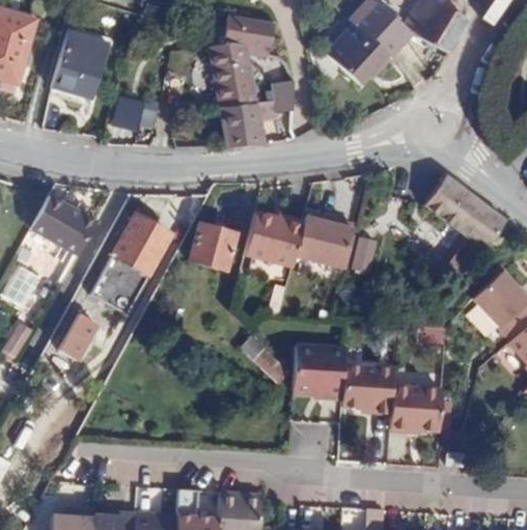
[(419,0),(407,24),(449,53),(469,19),(438,0),(419,0)]
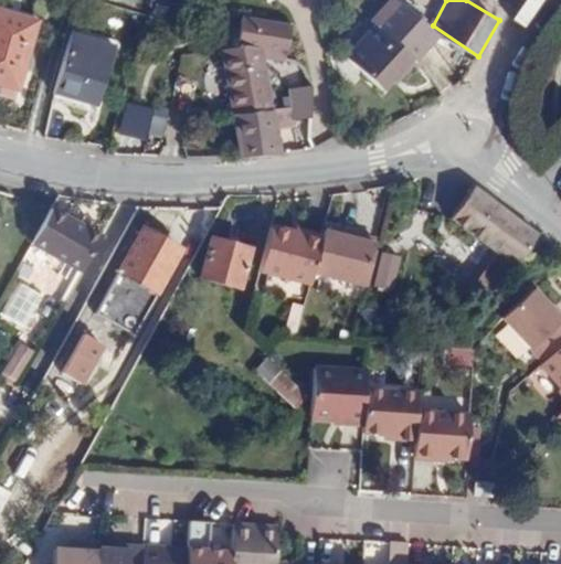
[(0,81),(3,83),(20,88),(40,20),(0,8),(0,81)]
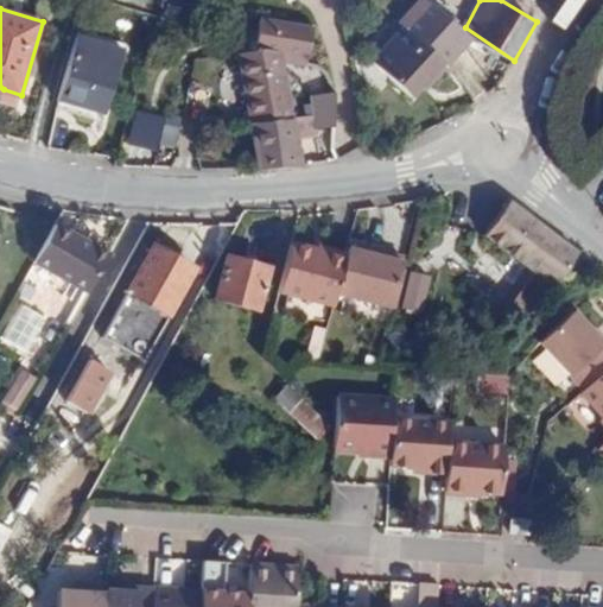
[(375,61),(413,96),(436,74),(439,77),(462,52),(420,13),(375,61)]
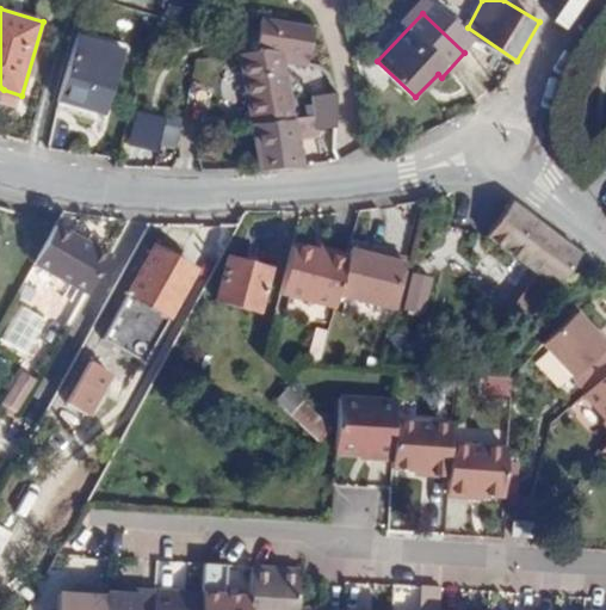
[(265,48),(283,50),(313,55),(317,25),(270,17),(265,48)]
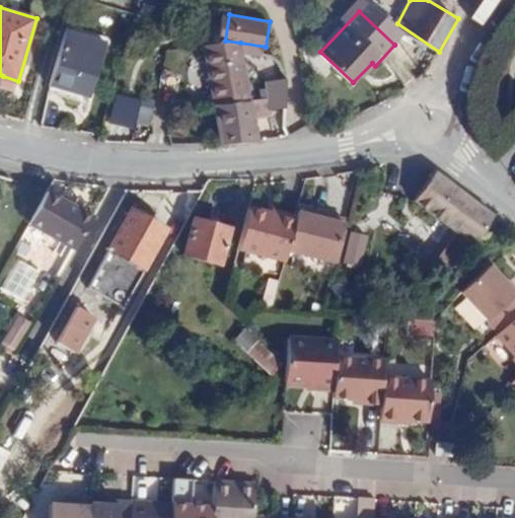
[(54,84),(90,95),(106,43),(69,31),(54,84)]
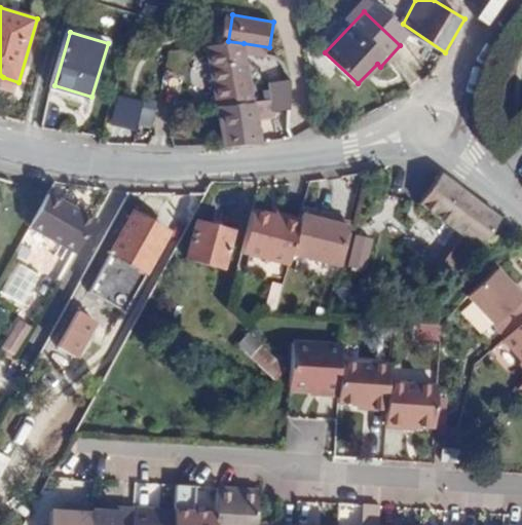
[(222,105),(254,102),(244,43),(213,46),(222,105)]
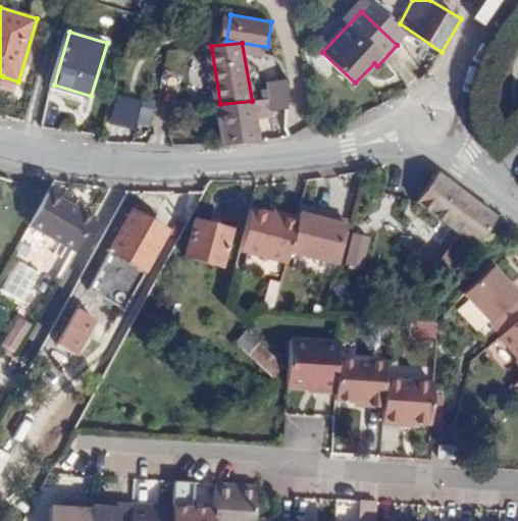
[(275,110),(289,108),(290,80),(271,83),(275,110)]
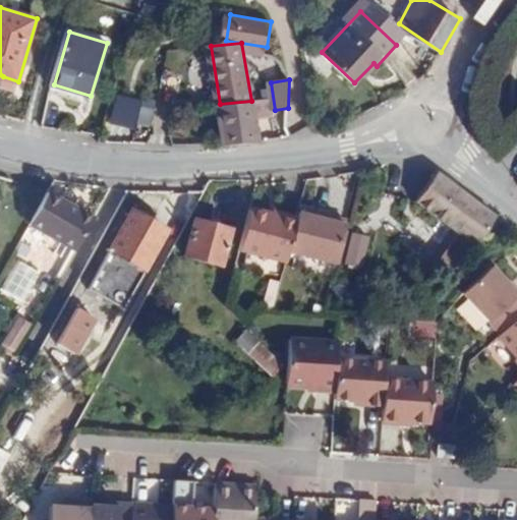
[(226,143),(259,139),(251,101),(220,104),(226,143)]
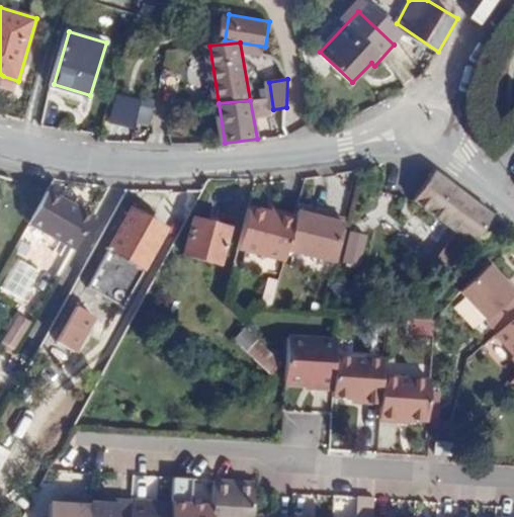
[(140,104),(138,124),(151,125),(152,105),(140,104)]
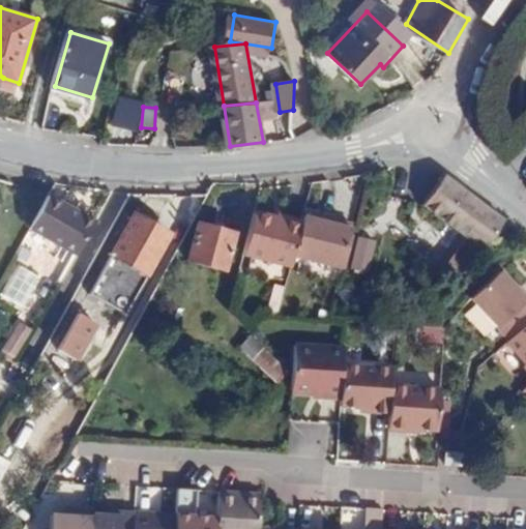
[(470,271),(507,219),(447,174),(441,181),(427,203),(465,231),(448,255),(470,271)]
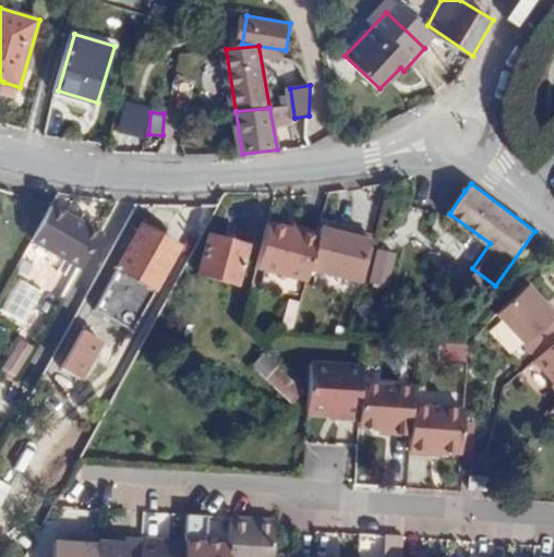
[(84,267),(103,233),(53,204),(33,239),(84,267)]
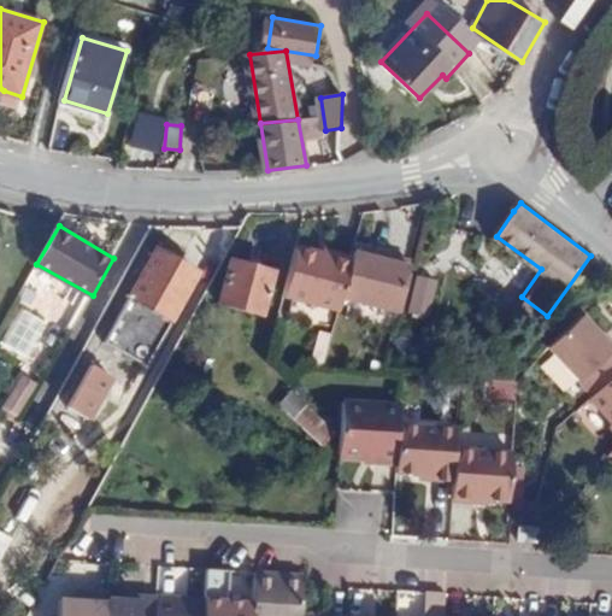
[(328,248),(301,241),(289,291),(346,304),(348,295),(357,256),(328,248)]
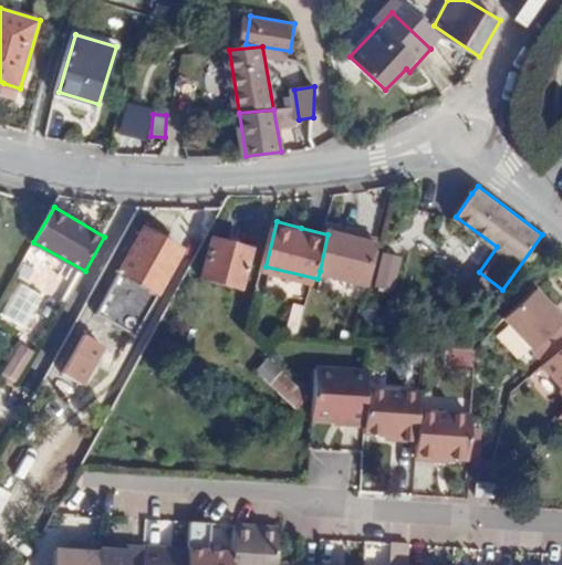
[(302,222),(301,228),(328,234),(330,229),(302,222)]
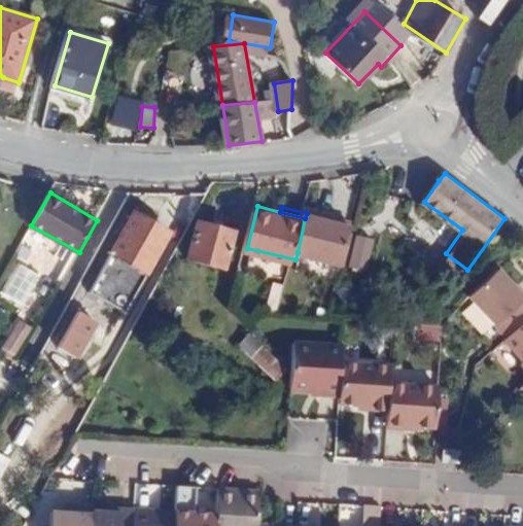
[(149,272),(172,233),(137,212),(114,252),(149,272)]
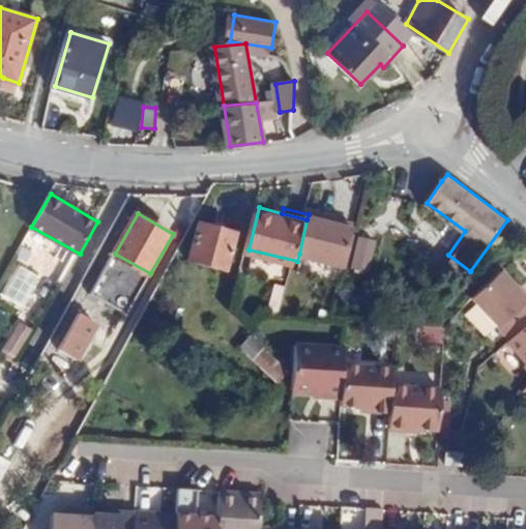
[(339,222),(309,214),(307,219),(299,254),(347,265),(358,222),(341,218),(339,222)]
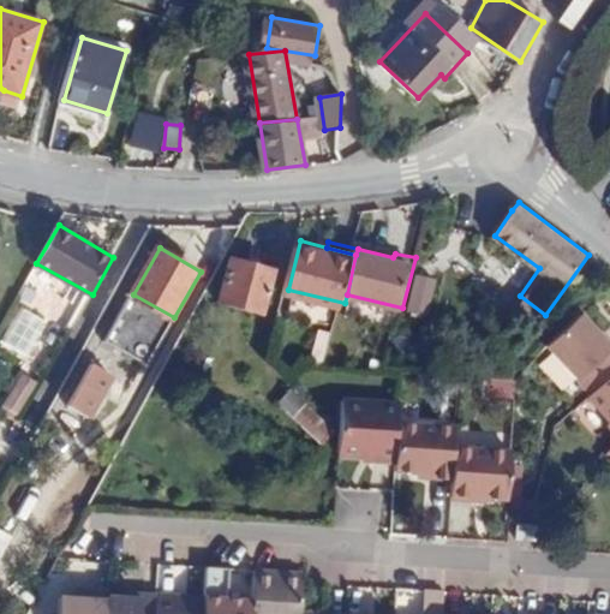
[(275,270),(237,258),(223,300),(264,311),(275,270)]
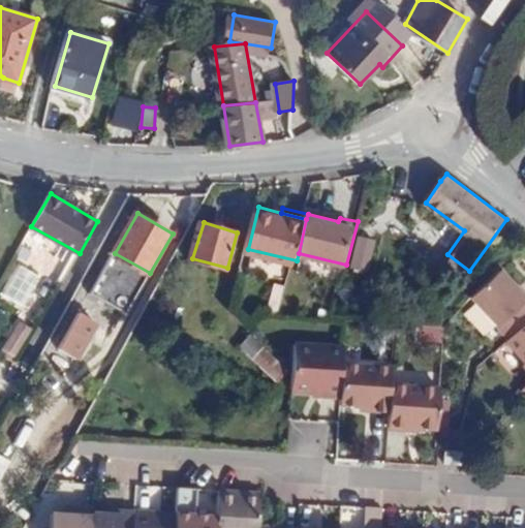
[(371,271),(374,238),(354,236),(351,269),(371,271)]
